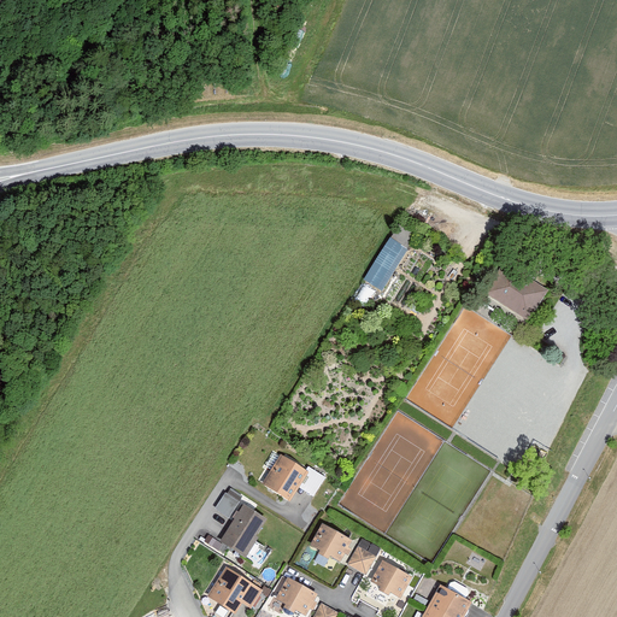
[(365,280),(383,291),(411,246),(393,235),(365,280)]
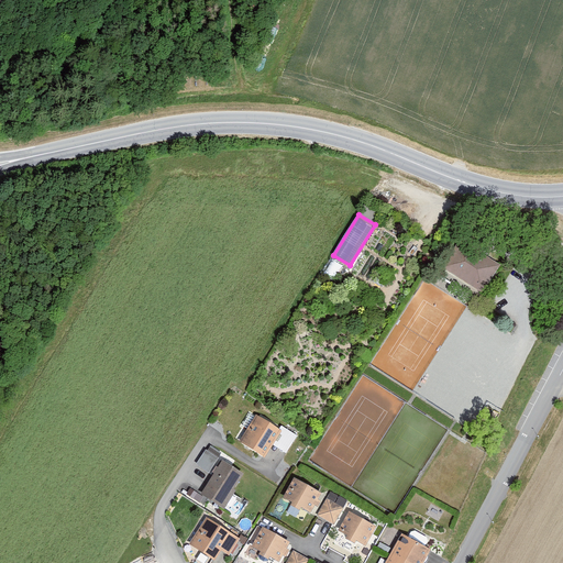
[(499,265),(461,239),(443,264),(481,290),(499,265)]
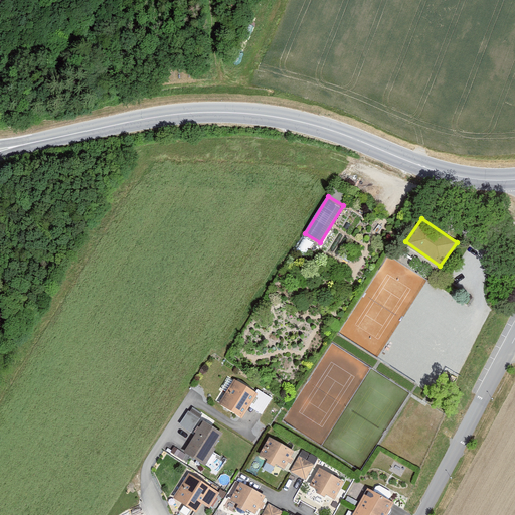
[(234,379),(218,404),(241,418),(256,394),(234,379)]
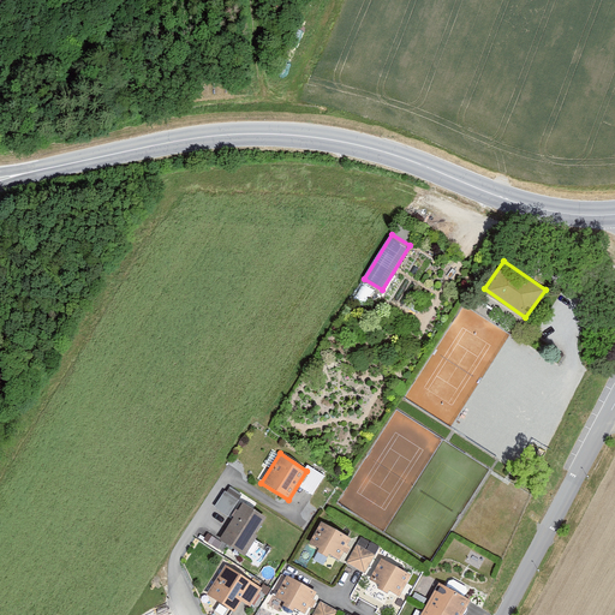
[(215,507),(228,515),(242,495),(230,487),(215,507)]
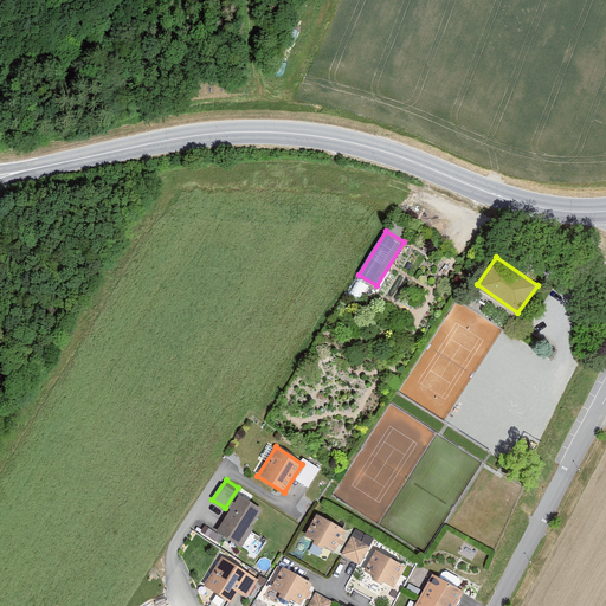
[(262,511),(238,497),(218,530),(242,545),(262,511)]
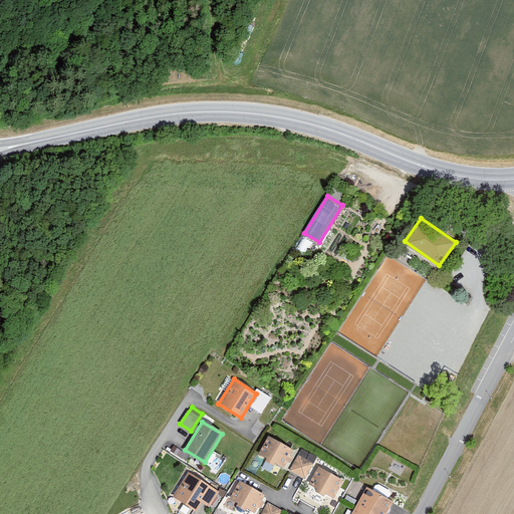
[(293,451),(269,437),(259,455),(267,459),(265,462),(274,467),(275,464),(283,469),(293,451)]
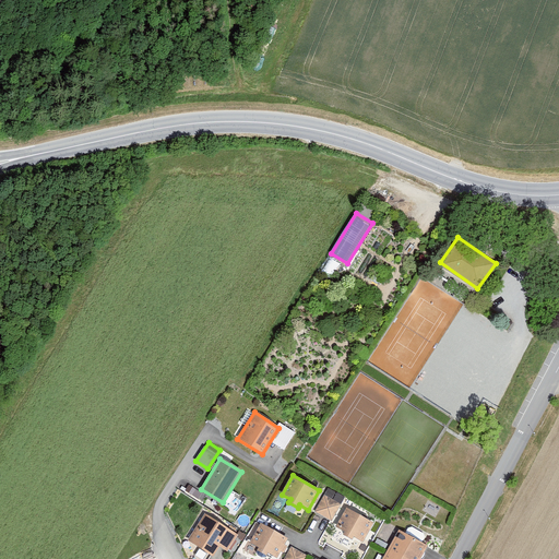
[(339,504),(325,497),(317,511),(331,519),(339,504)]
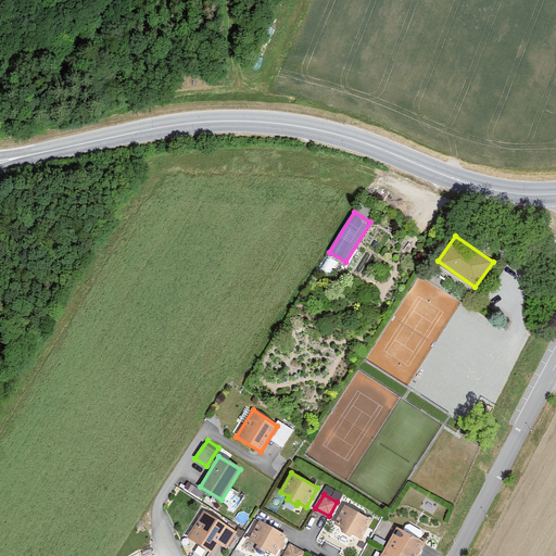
[(373,520),(345,505),(335,525),(343,529),(341,532),(351,538),(352,534),(361,540),(373,520)]
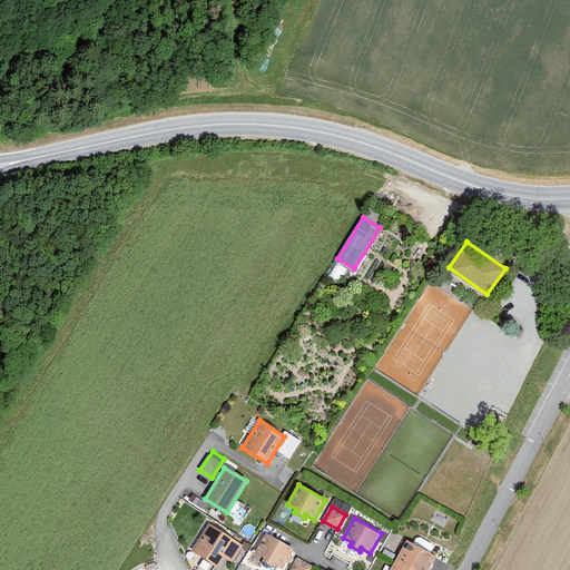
[(209,523),(192,550),(217,567),(225,558),(232,561),(243,544),(209,523)]
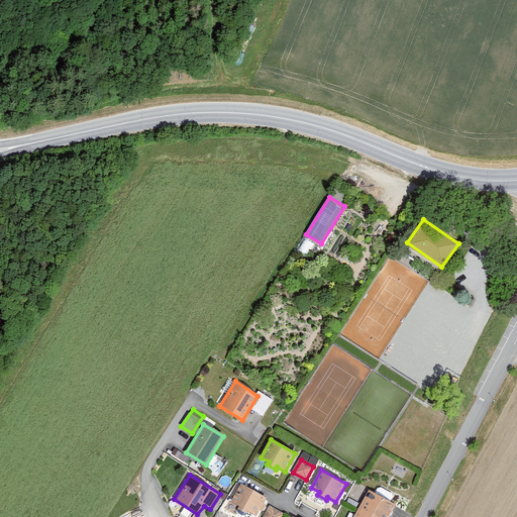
[(267,498),(241,485),(231,502),(239,507),(238,510),(246,514),(248,512),(256,516),(267,498)]
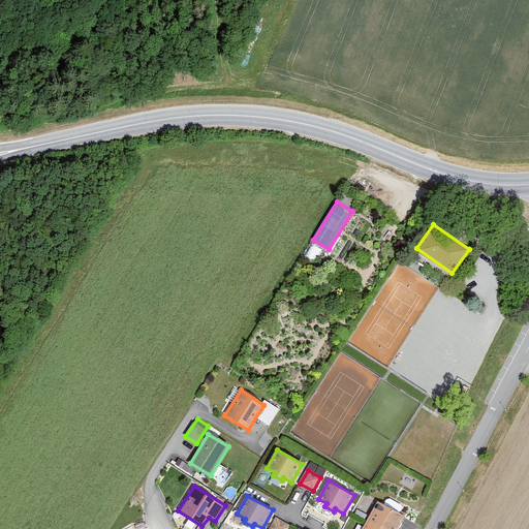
[(378,503),(363,528),(397,528),(403,518),(378,503)]
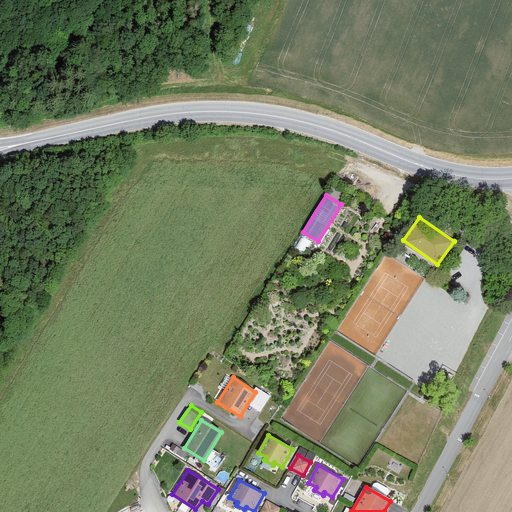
[(278,511),(280,509),(267,503),(262,511),(278,511)]
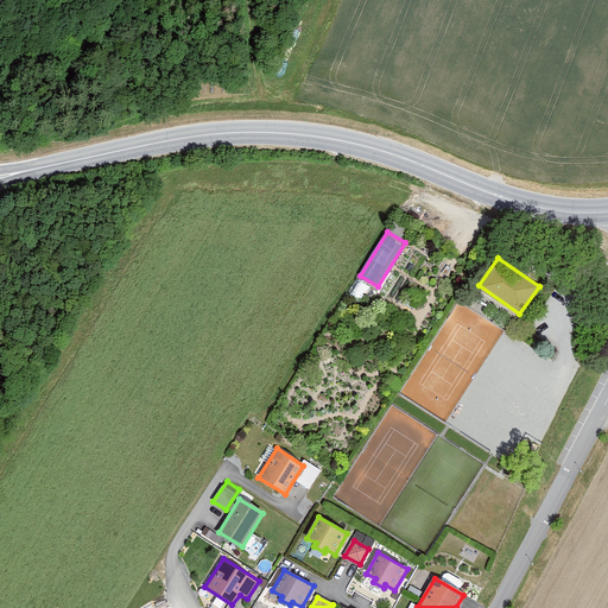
All buildings are outlined.
